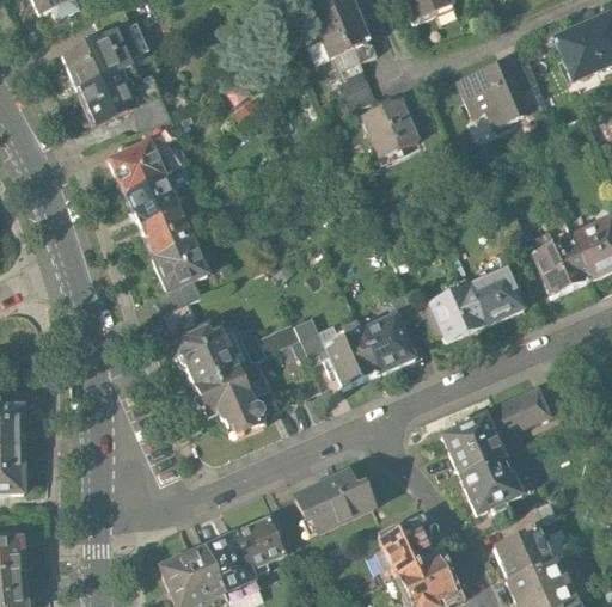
[(30,0),(36,14),(44,8),(53,25),(84,11),(79,0),(30,0)]
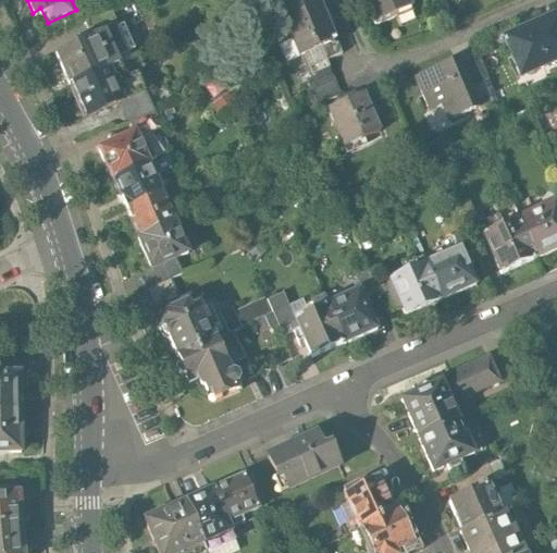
[(294,0),(280,8),(291,32),(275,40),(284,60),(338,33),(322,0),(294,0)]
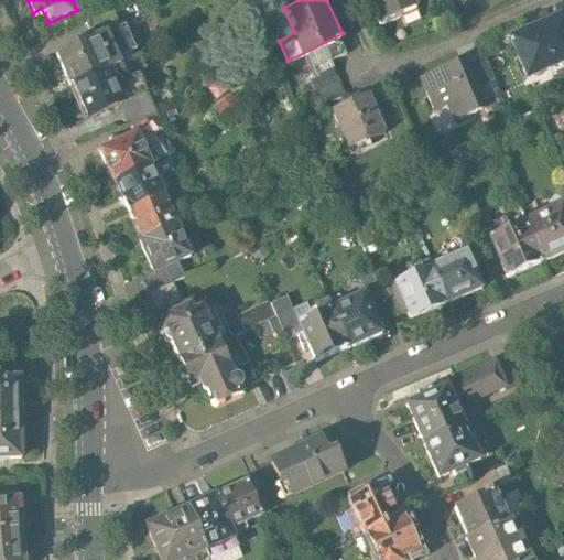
[(368,0),(376,21),(414,3),(413,0),(368,0)]
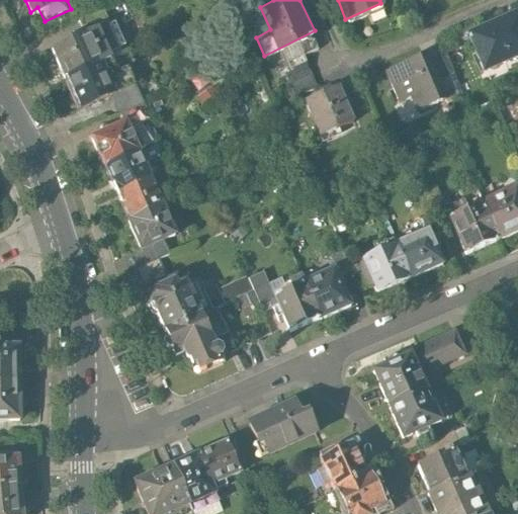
[(517,17),(515,11),(467,32),(483,71),(517,54),(517,17)]
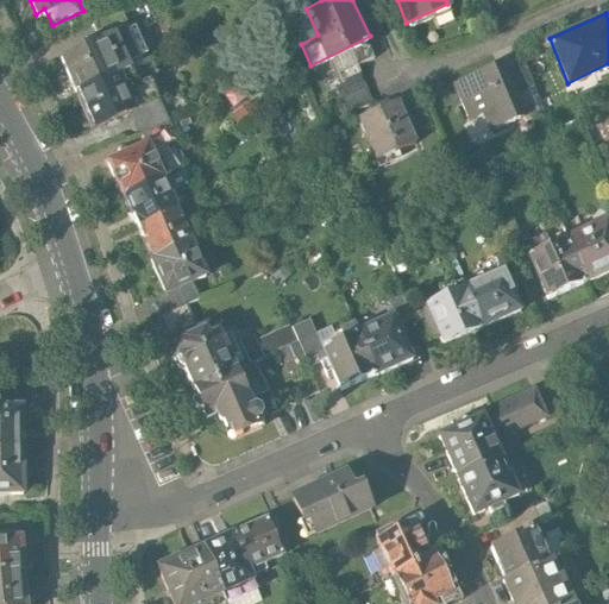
[(117,32),(92,43),(106,76),(119,71),(131,65),(117,32)]
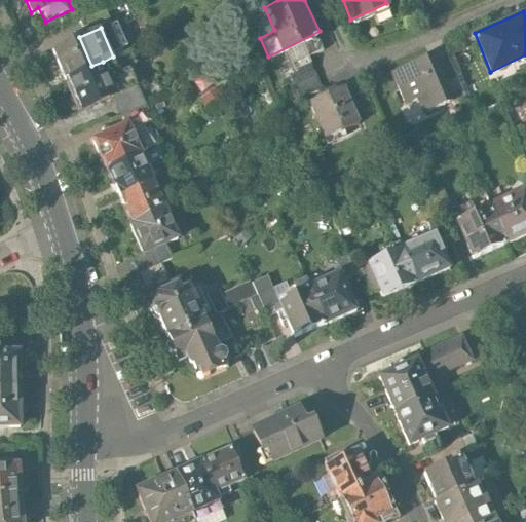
[(64,78),(91,66),(79,37),(51,48),(64,78)]
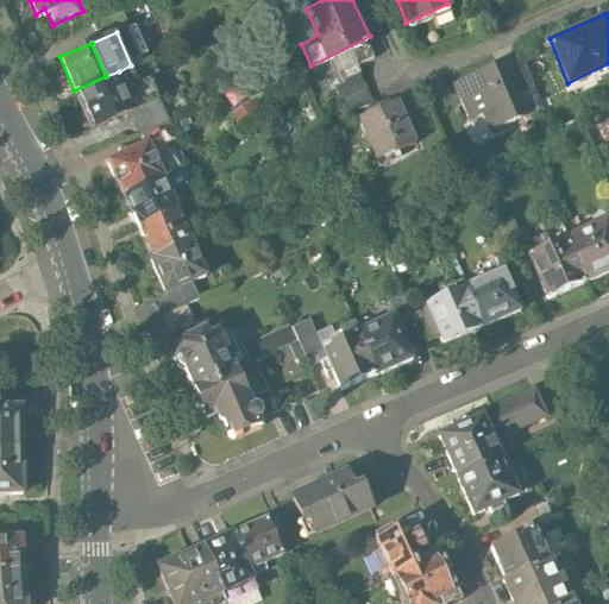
[(504,55),(451,76),(464,118),(483,112),(487,125),(529,112),(504,55)]
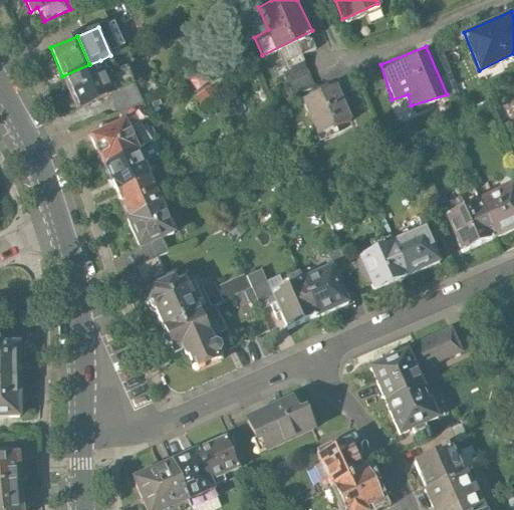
[(114,92),(100,60),(89,64),(62,76),(76,108),(114,92)]
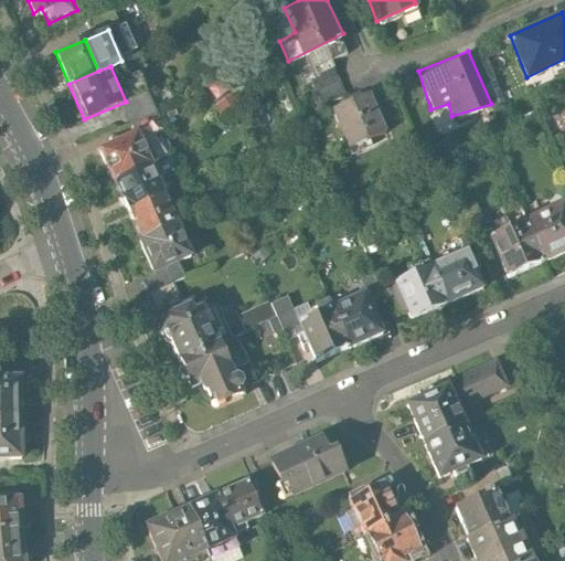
[(370,85),(331,106),(349,146),(387,126),(370,85)]
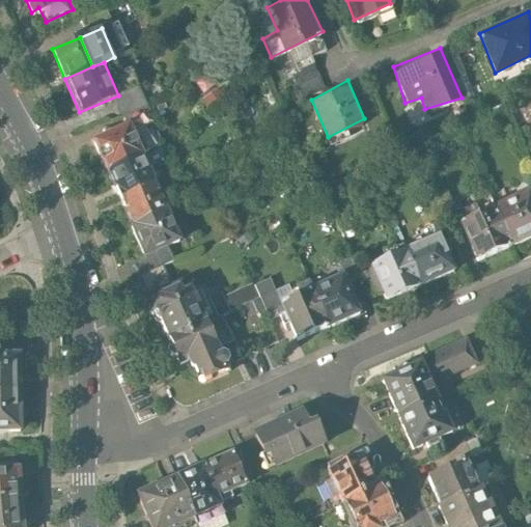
[(105,170),(113,166),(146,147),(162,138),(147,104),(90,135),(105,170)]
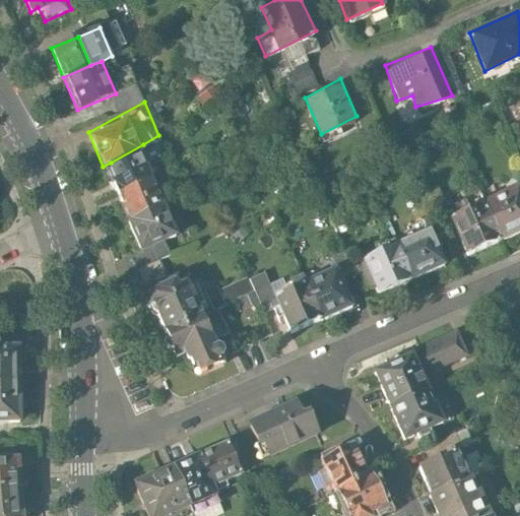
[(122,190),(155,174),(143,144),(111,163),(122,190)]
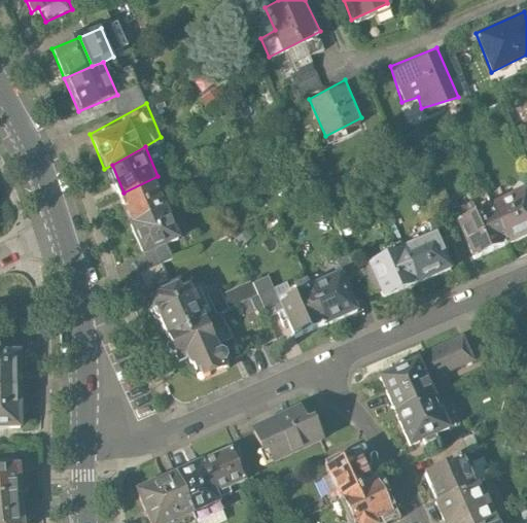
[(170,203),(157,176),(124,193),(135,220),(170,203)]
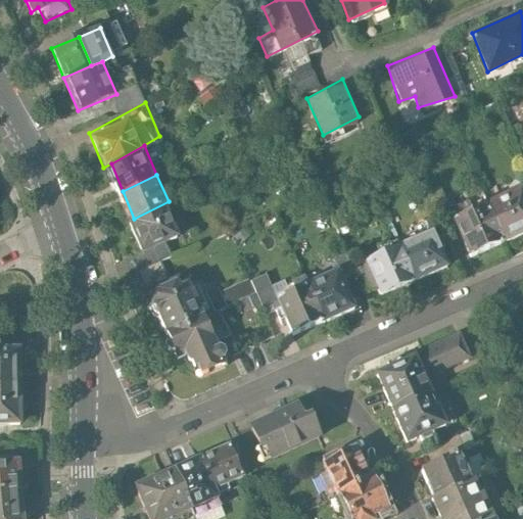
[(522,178),(489,195),(506,236),(522,228),(522,178)]
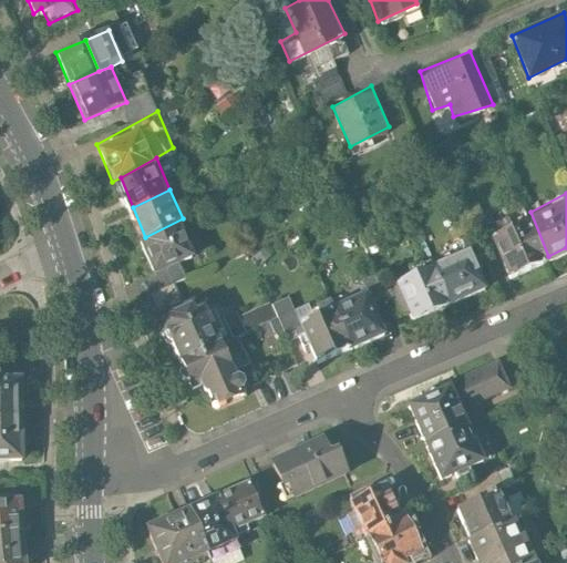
[(494,229),(511,274),(548,256),(531,212),(494,229)]
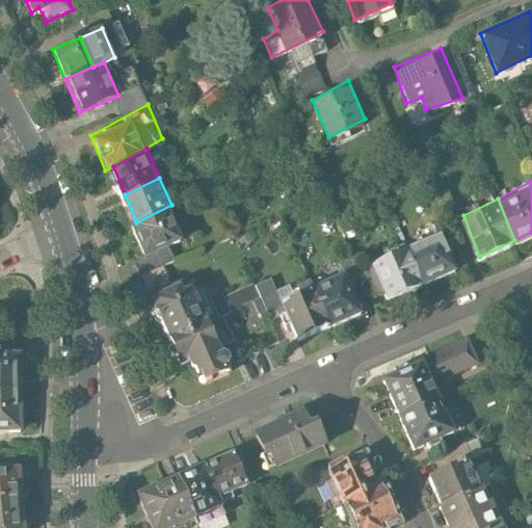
[(144,254),(169,241),(190,232),(177,202),(171,205),(136,222),(133,225),(144,254)]
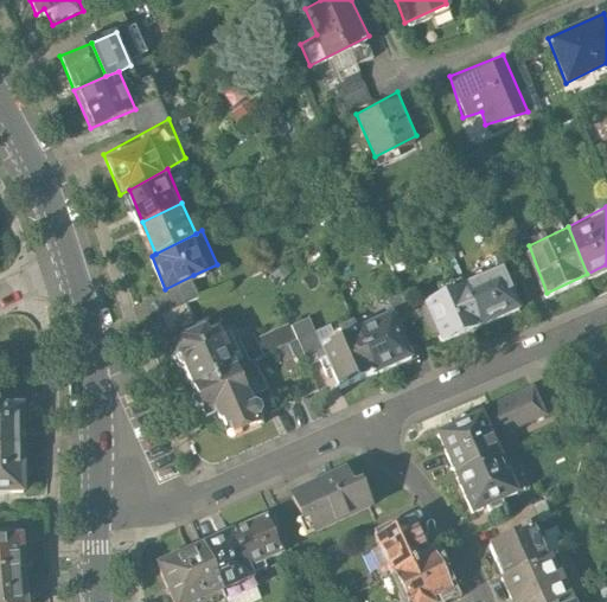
[(484,324),(525,305),(508,263),(465,281),(484,324)]
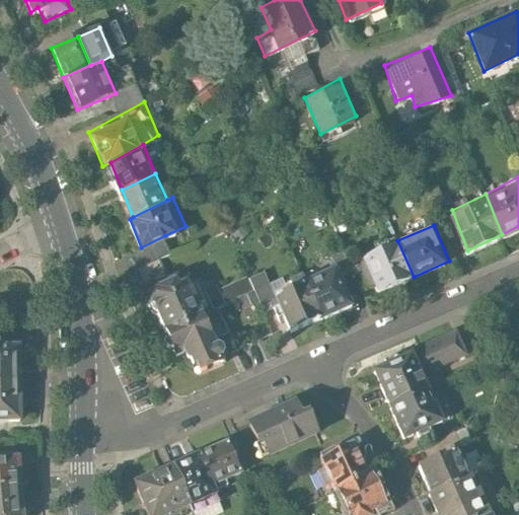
[(165,235),(141,247),(136,264),(143,280),(167,269),(161,252),(170,246),(165,235)]
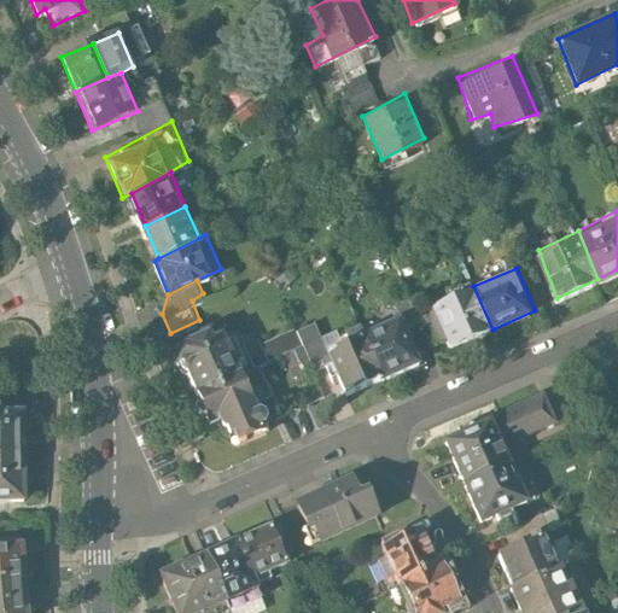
[(450,349),(493,330),(473,286),(431,304),(450,349)]
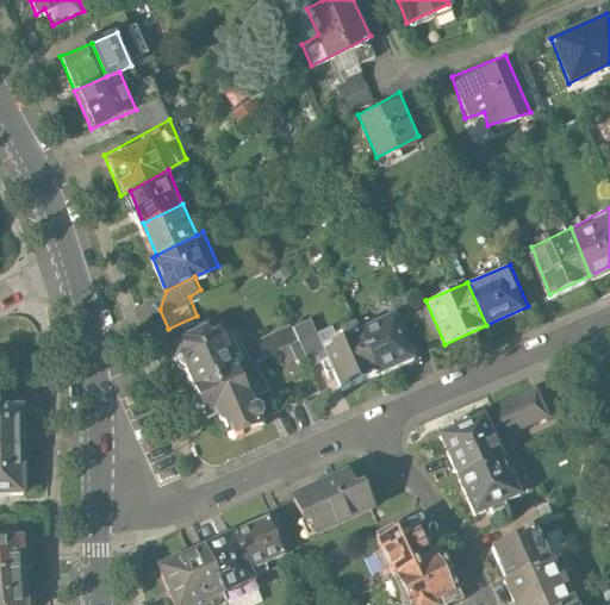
[(360,325),(380,372),(418,353),(397,309),(360,325)]
